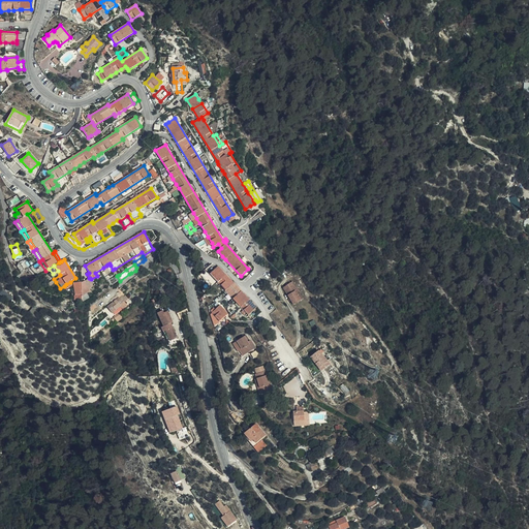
[(244,310),(246,312),(248,315),(256,307),(218,267),(210,274),(244,310)]
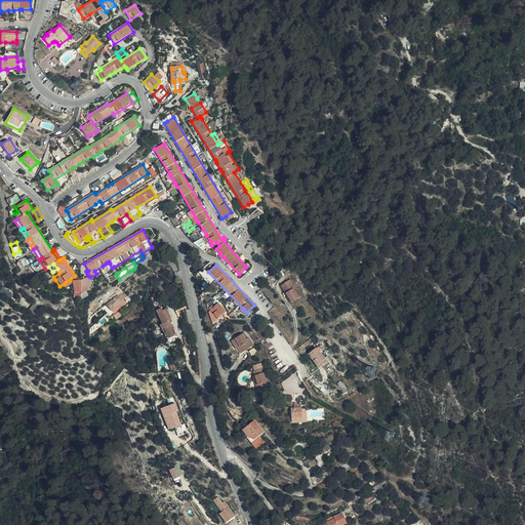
[(88,276),(81,281),(81,288),(86,286),(87,288),(93,284),(89,278),(90,277),(89,276),(88,276)]
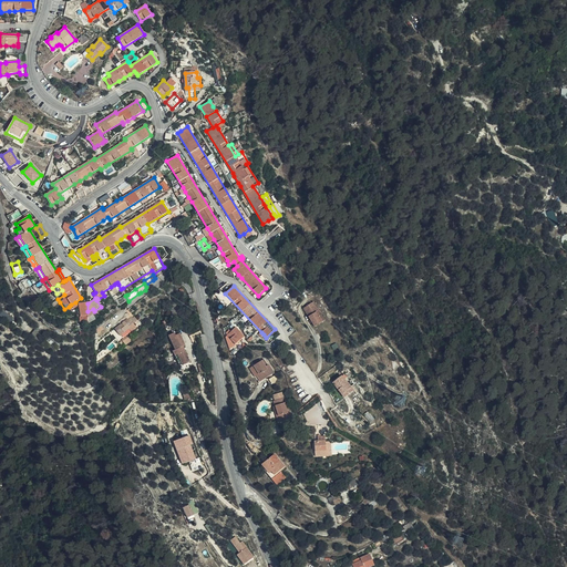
[(315,308),(307,313),(316,327),(323,322),(315,308)]
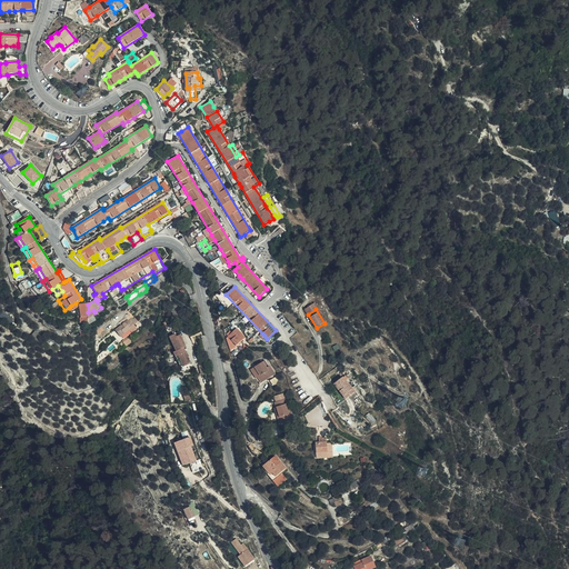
[(116,329),(120,336),(133,325),(133,323),(131,325),(128,320),(126,318),(120,322),(122,325),(116,329)]
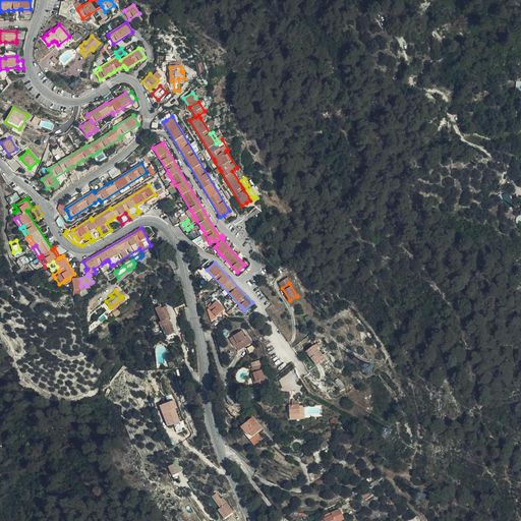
[(122,297),(110,307),(112,310),(125,300),(122,297)]
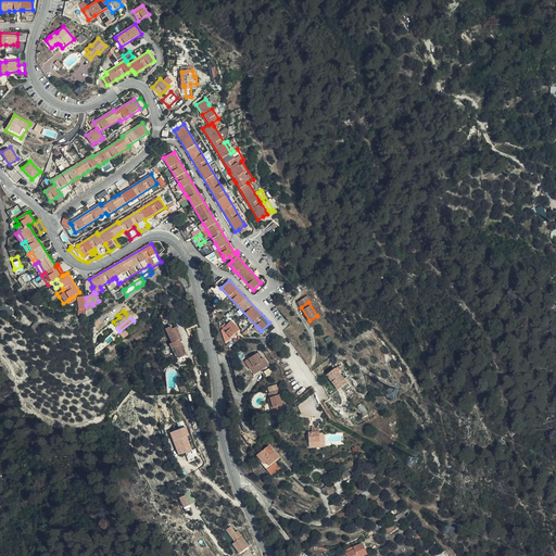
[(223,329),(230,338),(239,329),(230,321),(226,326),(223,329)]
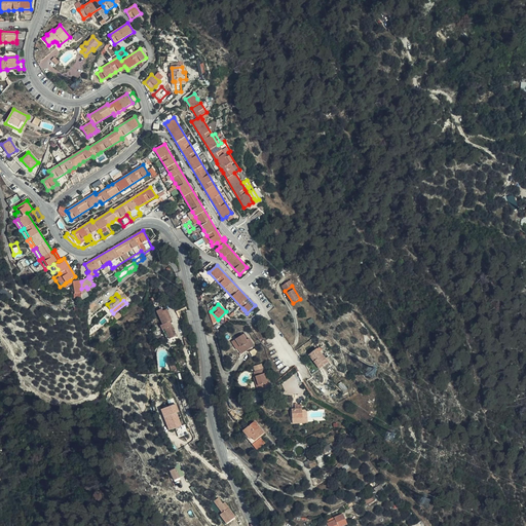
[(168,339),(177,336),(172,326),(171,327),(168,323),(170,322),(172,321),(166,309),(165,310),(164,308),(156,311),(162,325),(160,326),(162,330),(164,329),(168,339)]
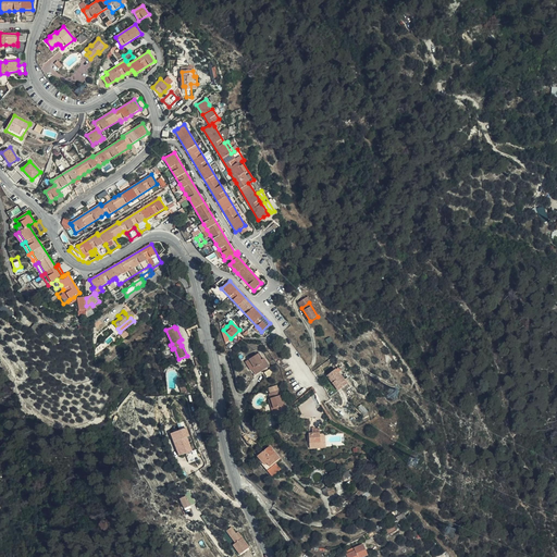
[(120,334),(118,336),(119,337),(121,335),(124,338),(128,334),(125,330),(120,334)]
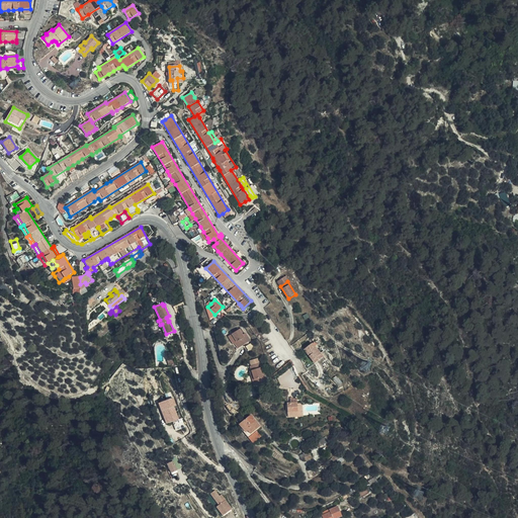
[(207,307),(206,309),(206,310),(210,319),(214,315),(207,307)]
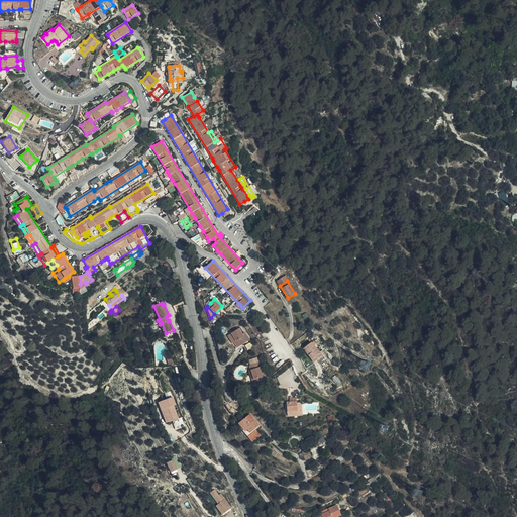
[(242,334),(238,329),(231,333),(236,341),(234,342),(238,347),(245,343),(249,340),(244,332),(244,333),(242,334)]
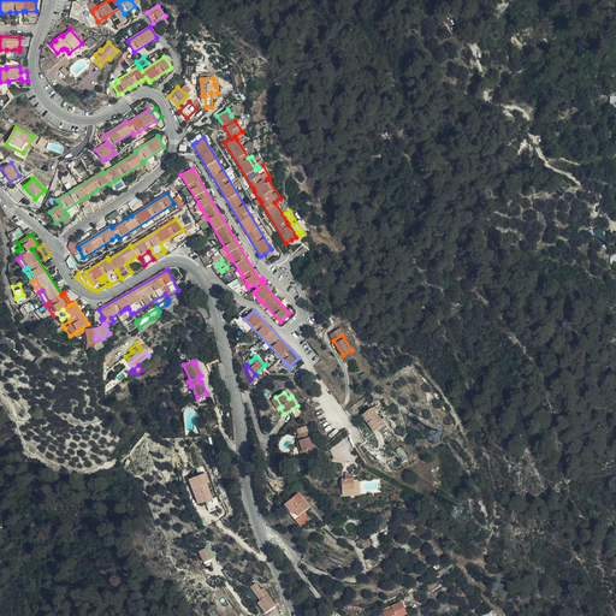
[(282,407),(276,397),(272,401),(278,409),(279,408),(282,407)]
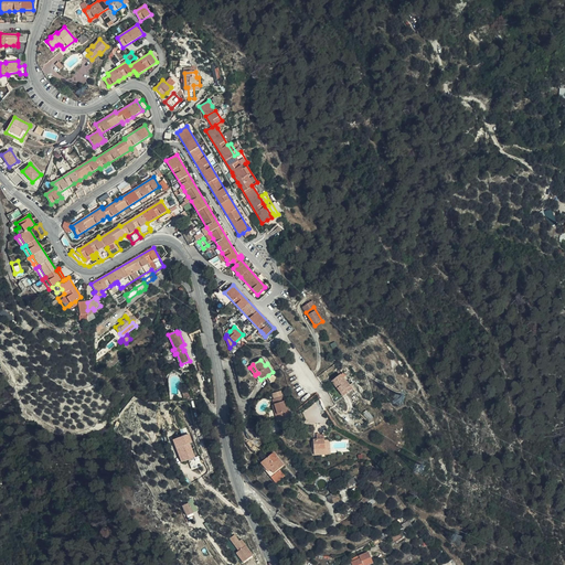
[(332,381),(342,393),(350,386),(340,374),(332,381)]
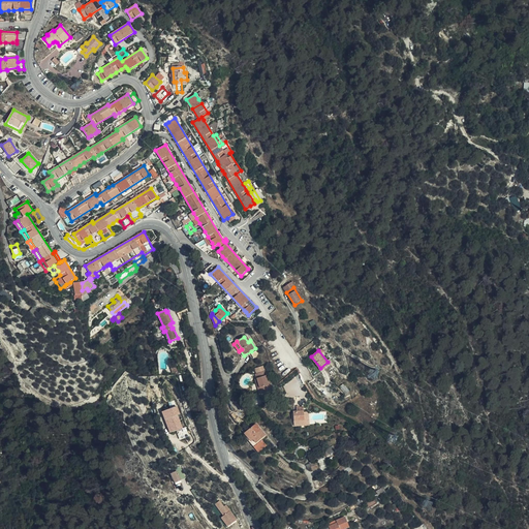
[(328,362),(320,368),(322,371),(330,364),(328,362)]
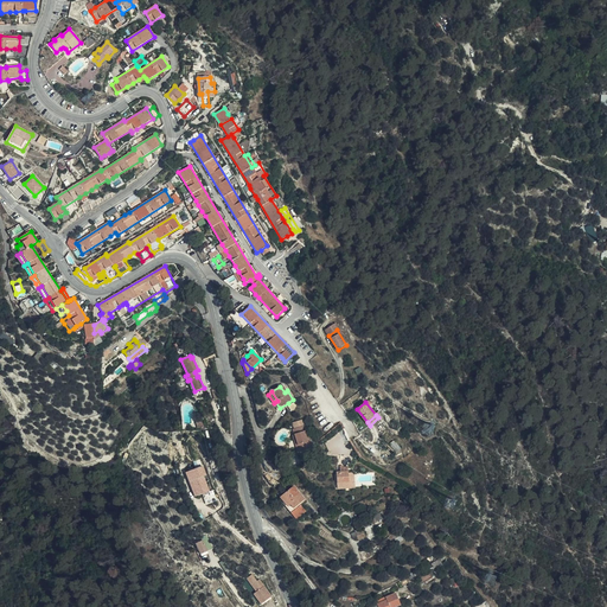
[(293,429),(294,435),(298,446),(300,446),(302,452),(312,449),(310,442),(308,442),(305,432),(306,432),(305,426),(293,429)]
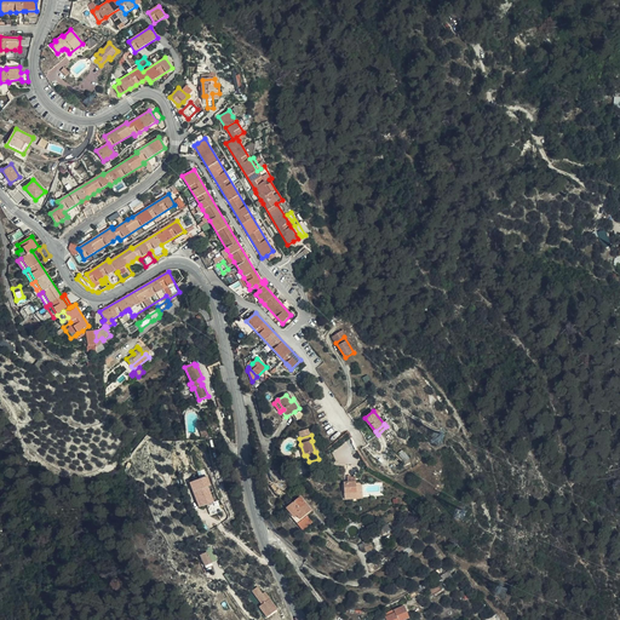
[(346,489),(348,500),(360,499),(359,483),(350,484),(350,489),(346,489)]
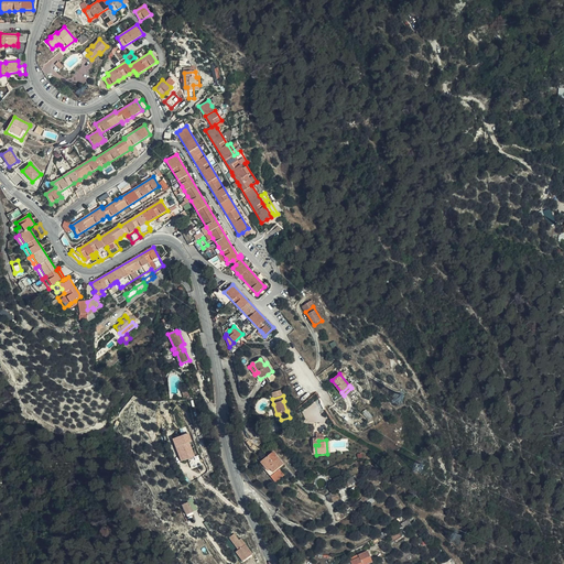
[(177,447),(181,454),(183,462),(194,457),(188,443),(177,447)]
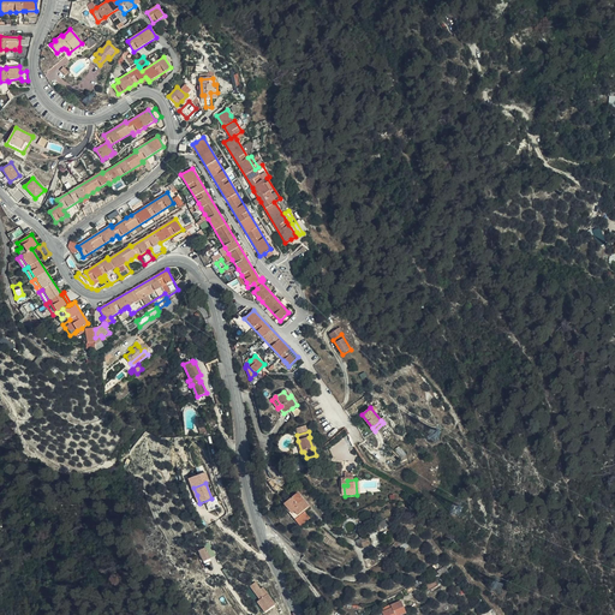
[(310,508),(298,494),(284,505),(287,508),(286,509),(294,520),(310,508)]
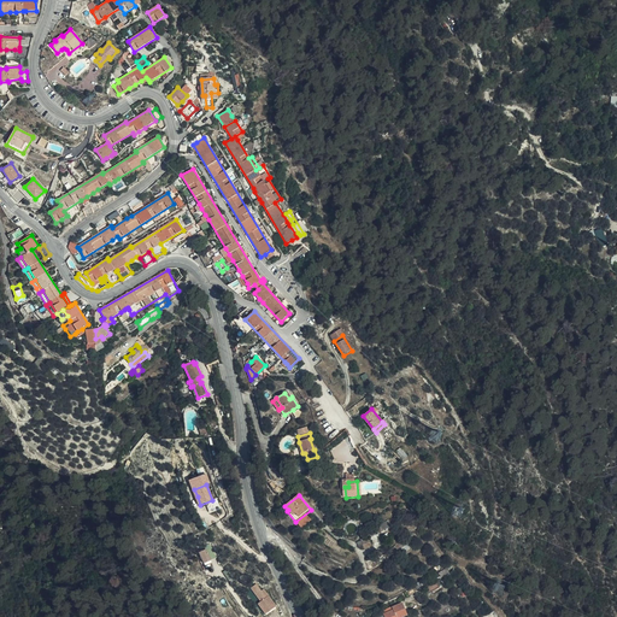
[(409,519),(406,515),(399,517),(368,530),(370,539),(380,534),(382,530),(386,529),(386,532),(407,522),(409,519)]
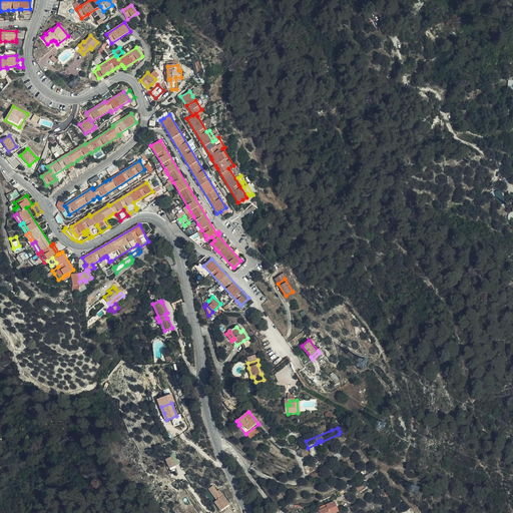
[(349,450),(344,443),(321,460),(323,463),(329,459),(332,463),(349,450)]
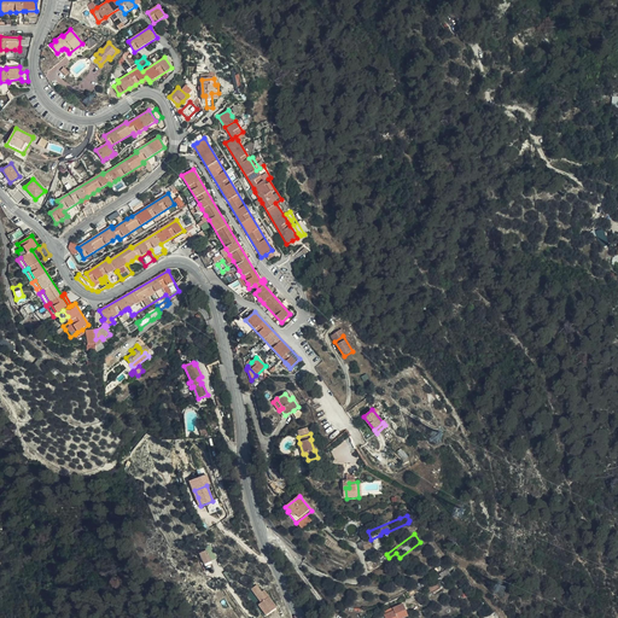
[(205,551),(200,553),(204,563),(210,560),(205,551)]
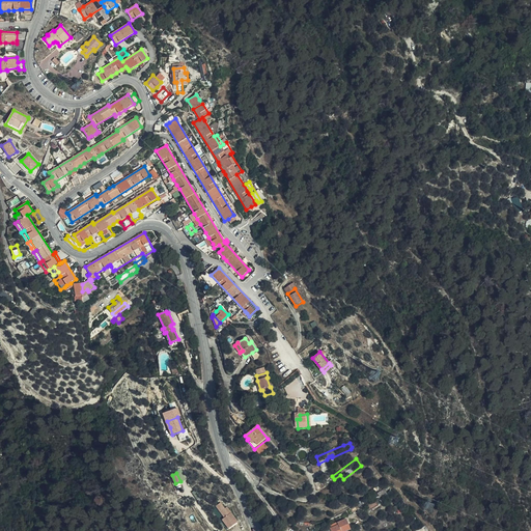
[(216,505),(224,518),(222,519),(228,528),(239,522),(228,506),(225,508),(221,502),(216,505)]
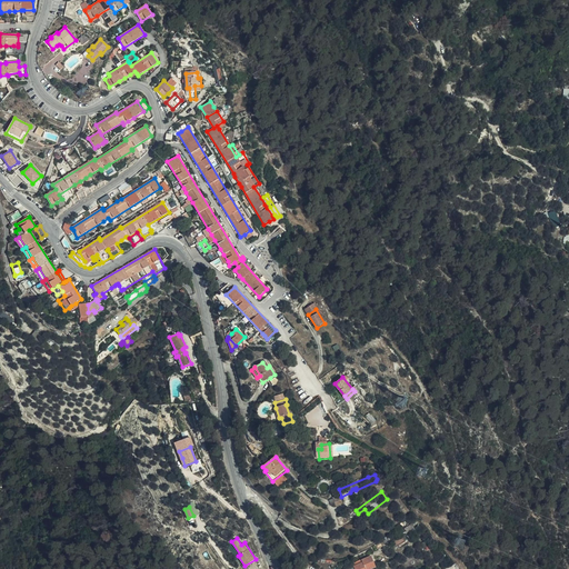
[(371,557),(361,560),(362,562),(353,567),(355,568),(371,568),(376,568),(371,557)]
